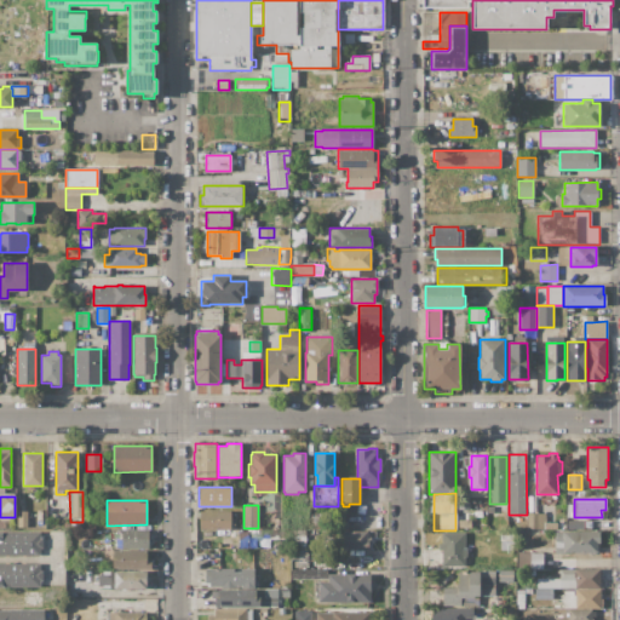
[(17,511),(27,511),(28,527),(18,527),(17,511)]
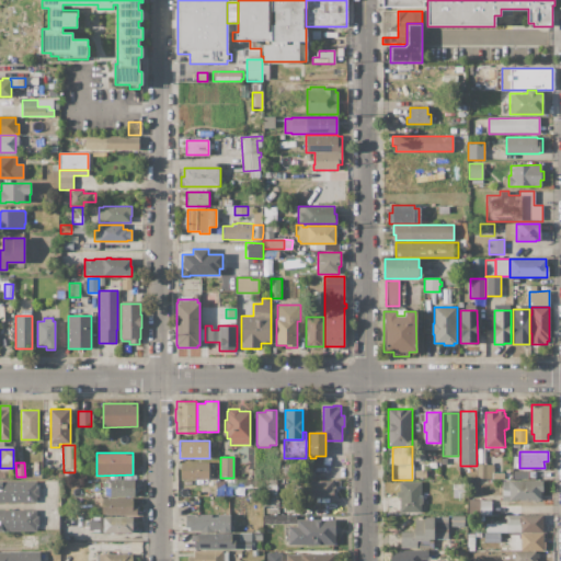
[(180,462),(208,462),(208,469),(213,469),(213,476),(208,476),(208,479),(180,479),(180,462)]
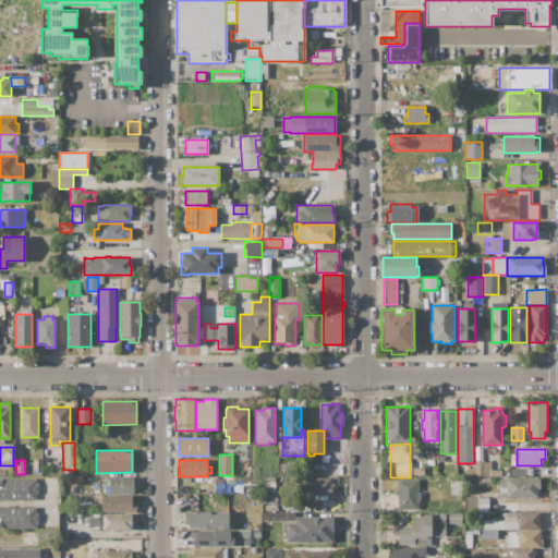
[(474,462),(492,462),(492,470),(502,470),(502,476),(474,476),(474,462)]
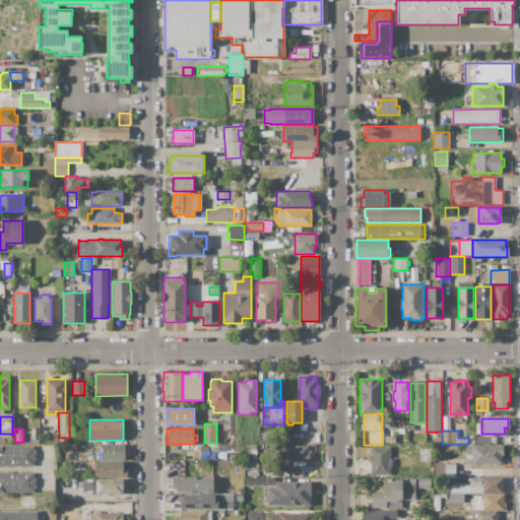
[(0,435),(8,435),(8,443),(0,443),(0,435)]
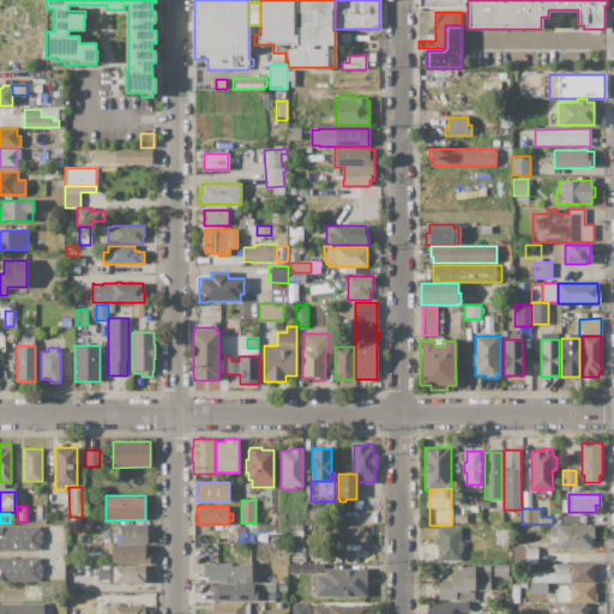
[(561,516),(579,516),(579,523),(579,525),(561,525),(561,516)]
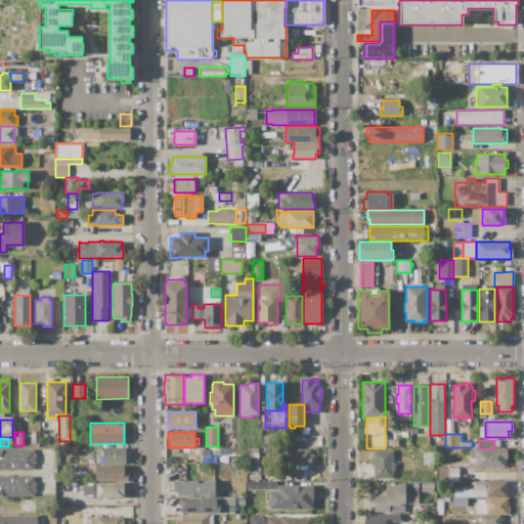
[(102,447),(126,447),(126,463),(102,463),(102,447)]
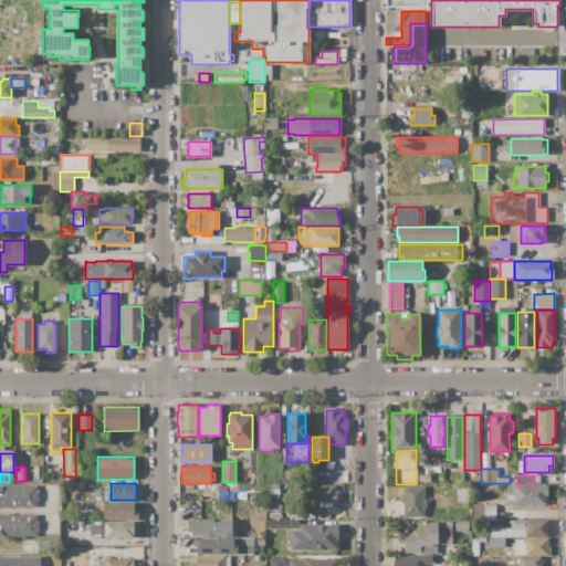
[(226,483),(238,483),(238,494),(226,494),(226,485),(226,483)]
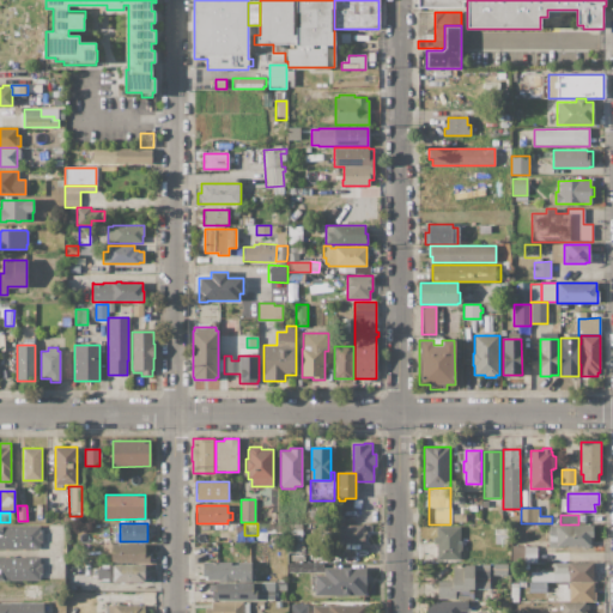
[(289,547),(287,525),(302,525),(303,547),(289,547)]
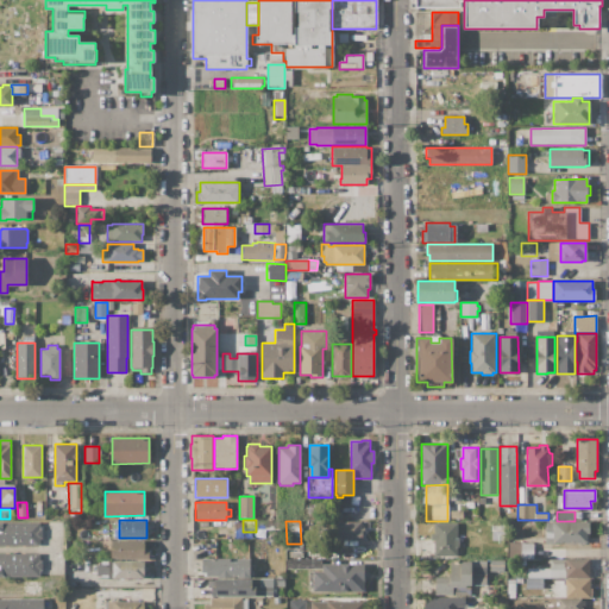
[(360,521),(360,539),(331,539),(331,522),(360,521)]
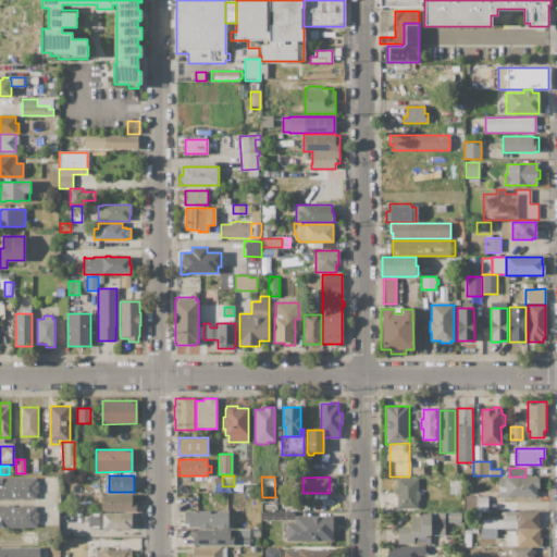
[(450,493),(450,477),(461,477),(461,493),(450,493)]
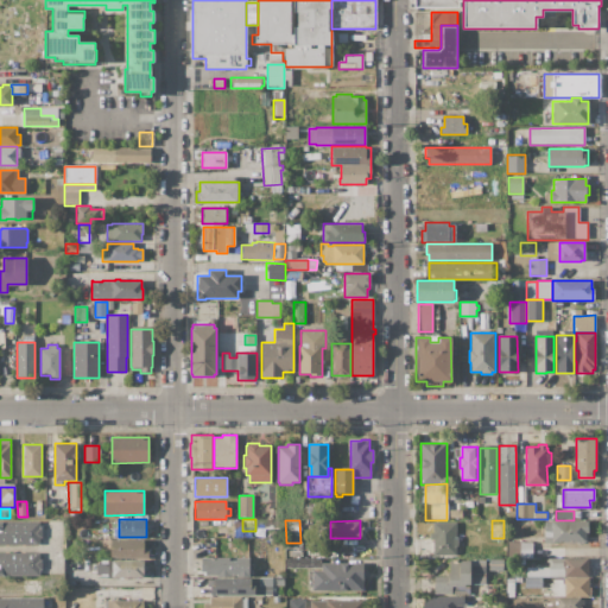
[(0,521),(39,521),(39,525),(42,525),(42,538),(39,538),(39,545),(0,545),(0,521)]
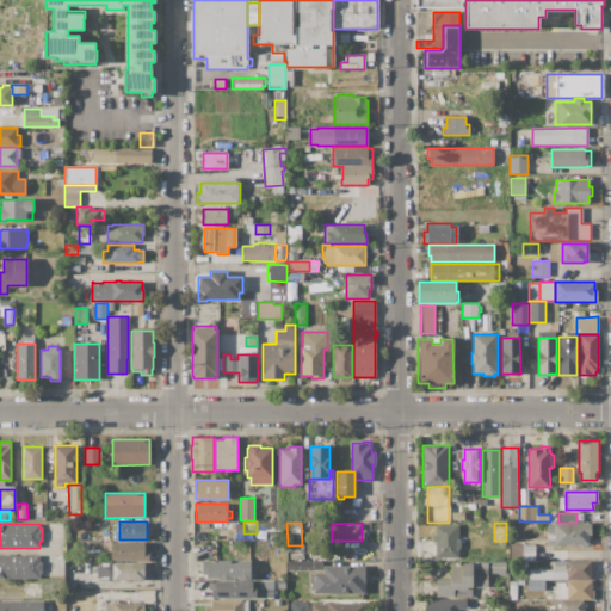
[(535,538),(524,538),(524,524),(535,524),(535,538)]
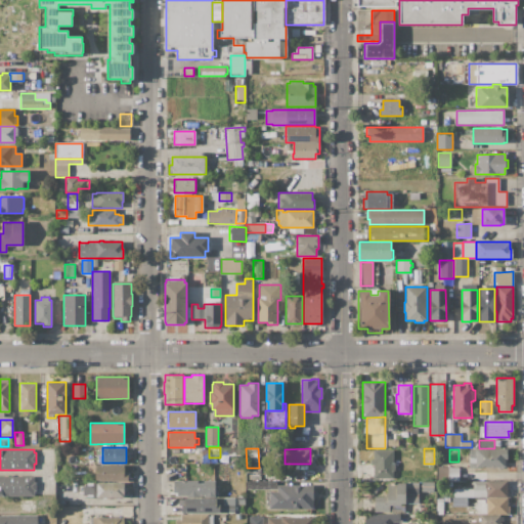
[(469,449),(475,449),(503,449),(508,449),(508,459),(506,459),(506,467),(469,467),(469,449)]
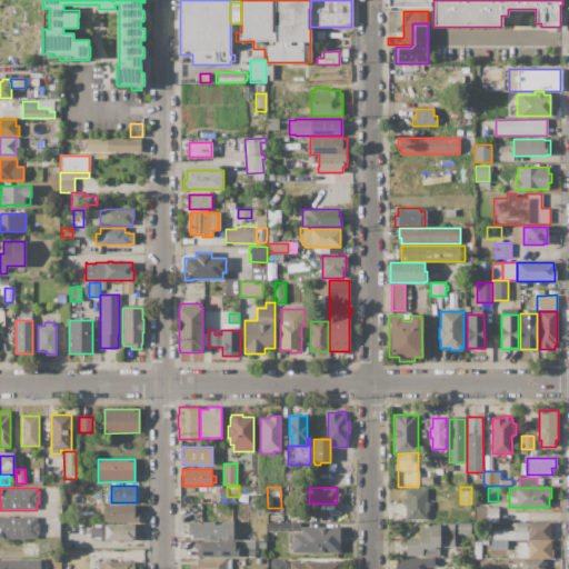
[(427,489),(427,505),(428,505),(428,510),(427,510),(427,519),(405,519),(405,505),(402,505),(402,499),(405,499),(405,489),(427,489)]
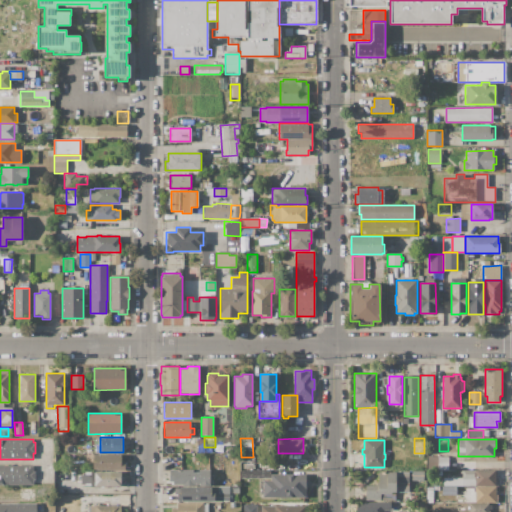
[(93,454),(121,454),(121,462),(125,462),(125,470),(93,470),(93,454)]
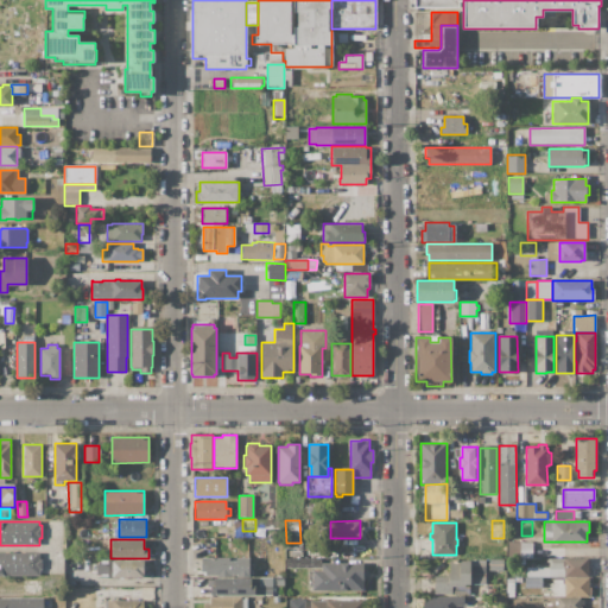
[(519,542),(533,542),(533,558),(519,558),(519,542)]
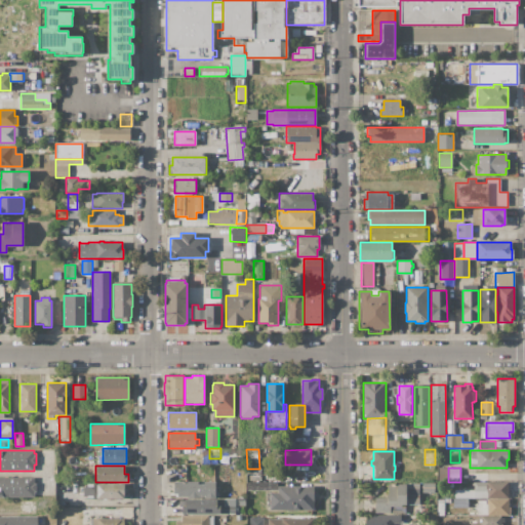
[(0,477),(34,477),(34,483),(36,483),(36,491),(34,491),(34,497),(0,497),(0,477)]
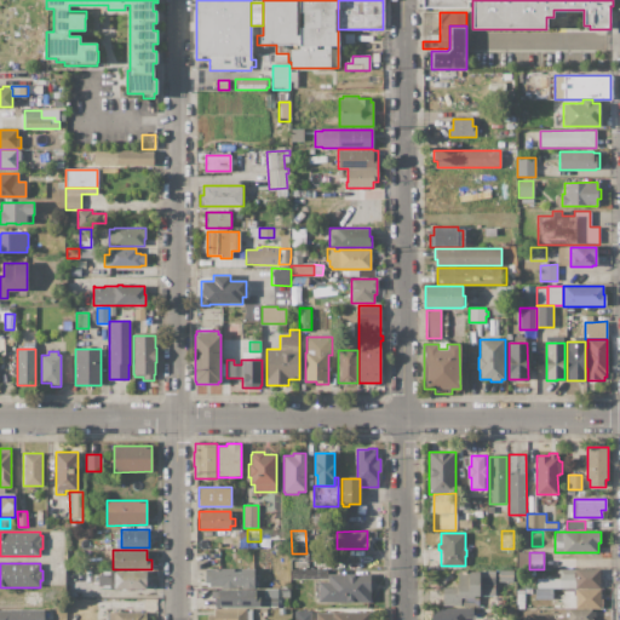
[(205,568),(253,568),(253,589),(244,589),(244,587),(233,587),(233,589),(223,589),(223,587),(210,587),(210,584),(205,584),(205,568)]
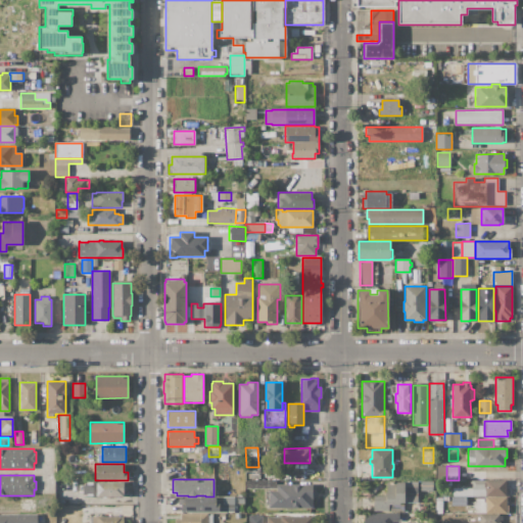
[(507,479),(507,496),(485,496),(485,488),(485,480),(485,479),(507,479)]
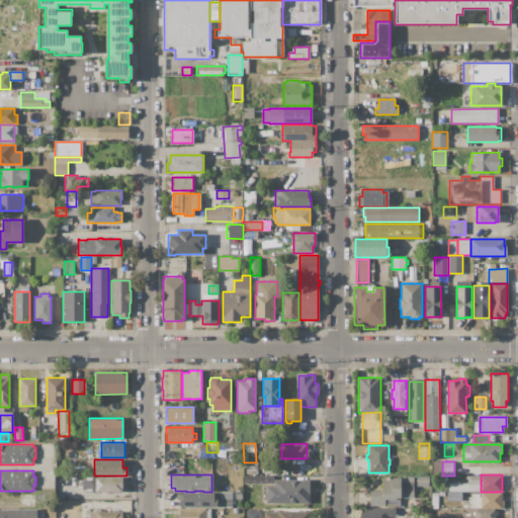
[(481,476),(481,484),(467,484),(467,479),(465,479),(465,477),(467,477),(467,476),(481,476)]
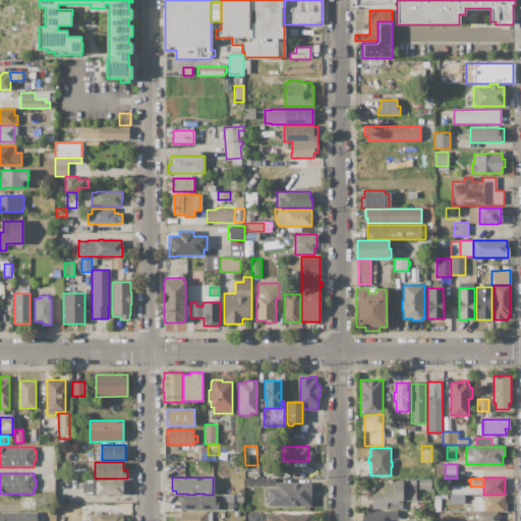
[(419,479),(431,479),(431,490),(419,490),(419,479)]
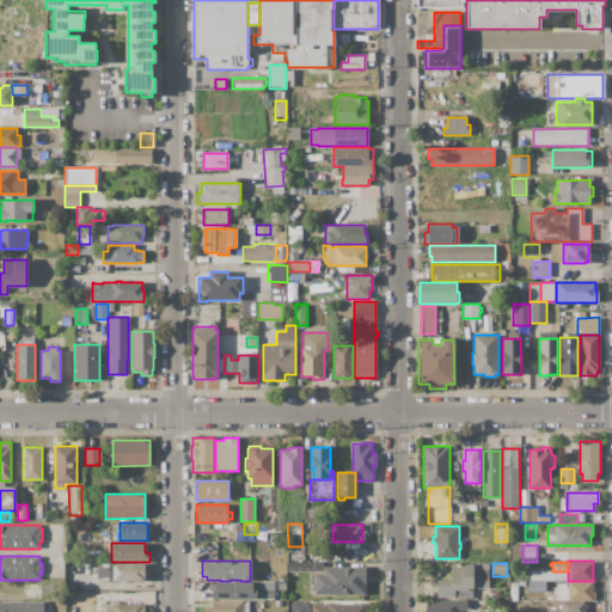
[(109,564),(145,564),(145,582),(109,582),(109,577),(98,577),(98,568),(109,568),(109,564)]
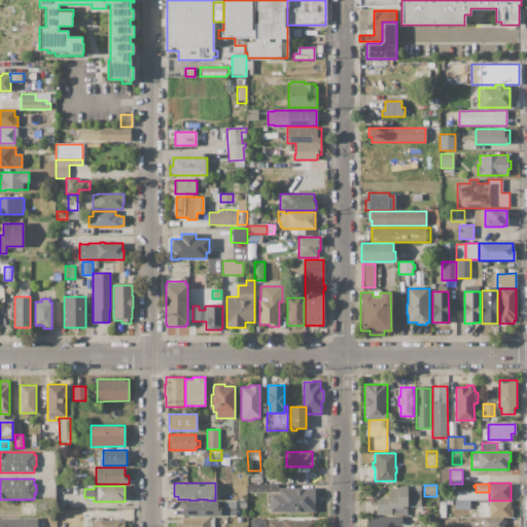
[(376,515),(376,499),(389,499),(389,486),(408,486),(408,498),(411,498),(411,505),(407,505),(407,515),(376,515)]
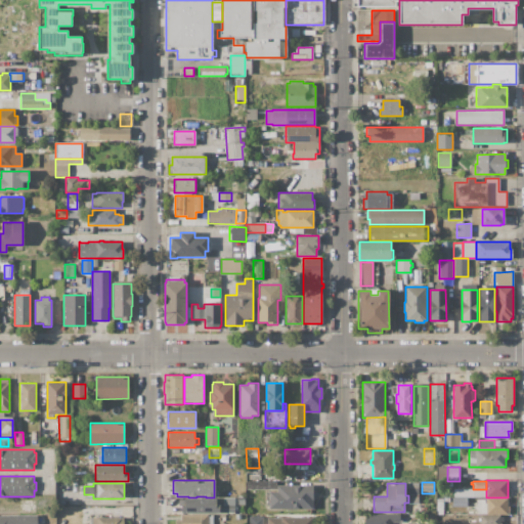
[(313,485),(313,509),(269,509),(269,491),(277,491),(277,485),(313,485)]
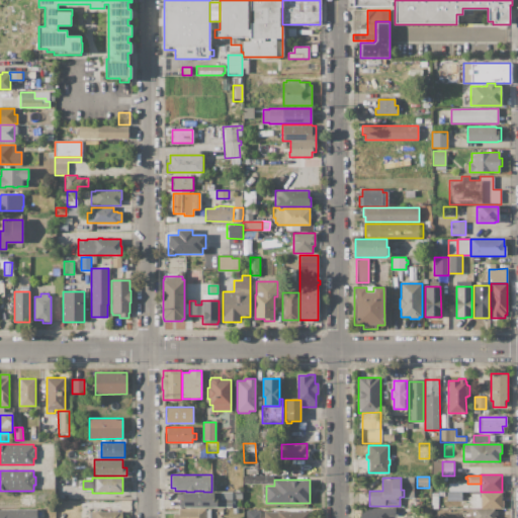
[(502,492),(502,500),(504,500),(504,508),(502,508),(482,508),(482,498),(481,498),(481,492),(502,492)]
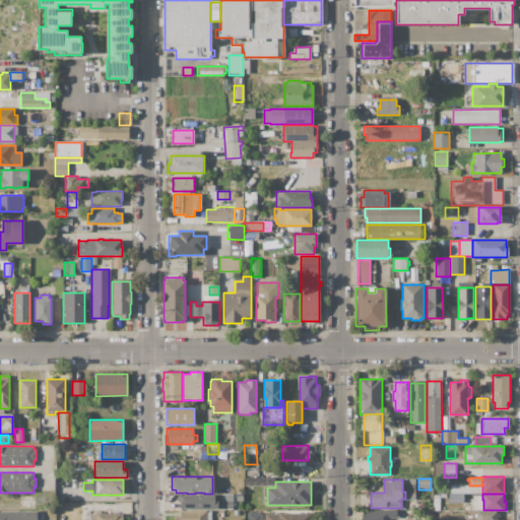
[(233,502),(233,509),(180,510),(180,500),(183,500),(183,495),(214,495),(214,500),(217,500),(217,502),(233,502)]
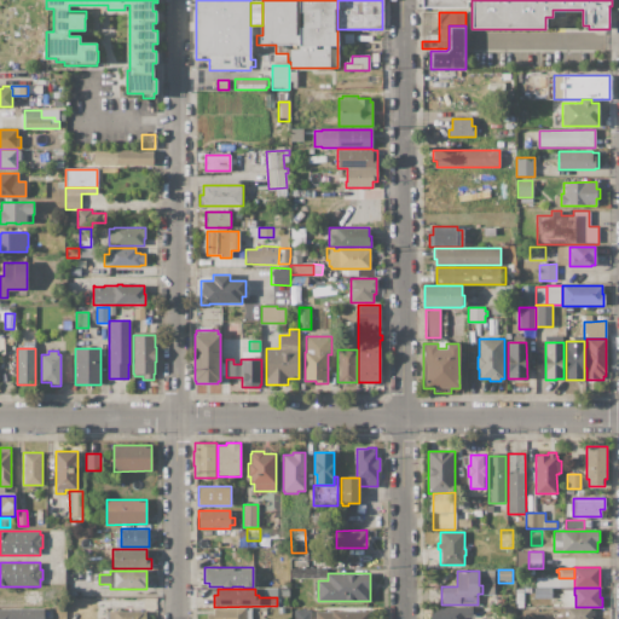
[(576,595),(576,607),(561,607),(561,595),(563,595),(563,590),(573,590),(573,595),(574,595),(576,595)]
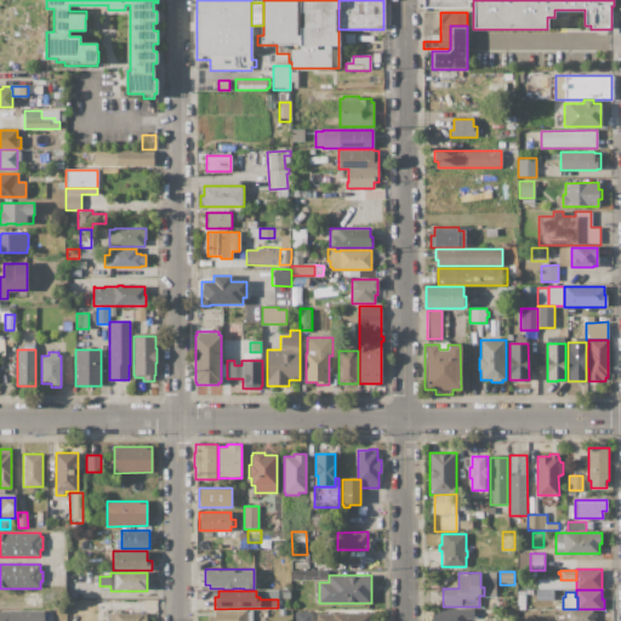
[(432,620),(432,610),(469,609),(469,619),(466,619),(466,620),(432,620)]
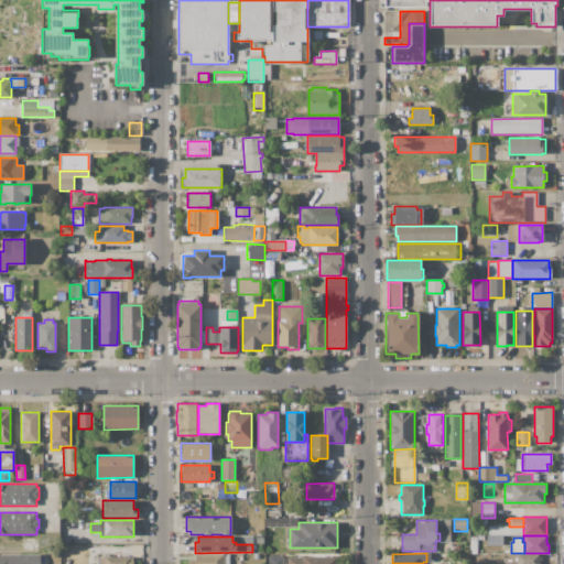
[(0,563),(0,554),(40,554),(40,563),(0,563)]
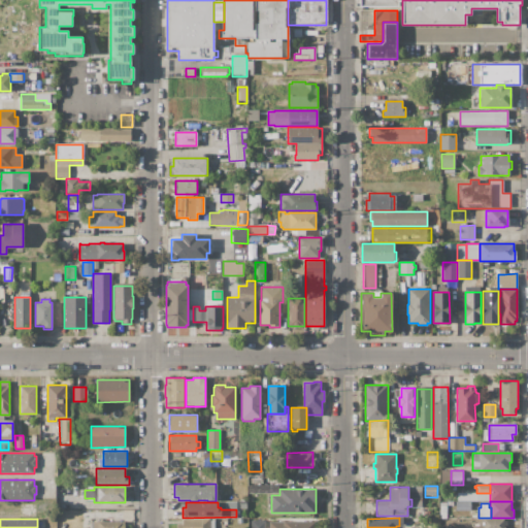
[(183,519),(213,519),(213,527),(176,527),(176,524),(183,524),(183,519)]
